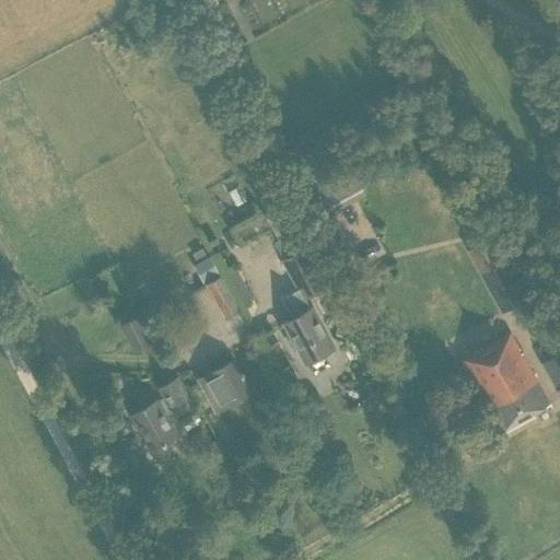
[(265,217),(277,236),(294,226),(282,207),(265,217)]
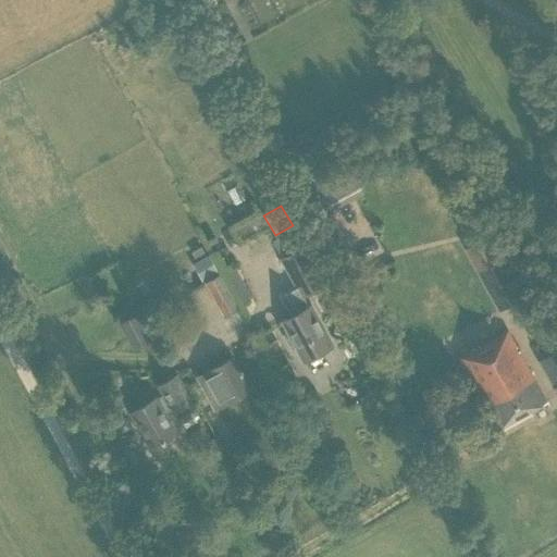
[(310,357),(335,344),(313,305),(312,305),(306,294),(330,282),(309,245),(281,259),(296,288),(281,296),(291,317),(285,319),(298,344),(302,342),(310,357)]
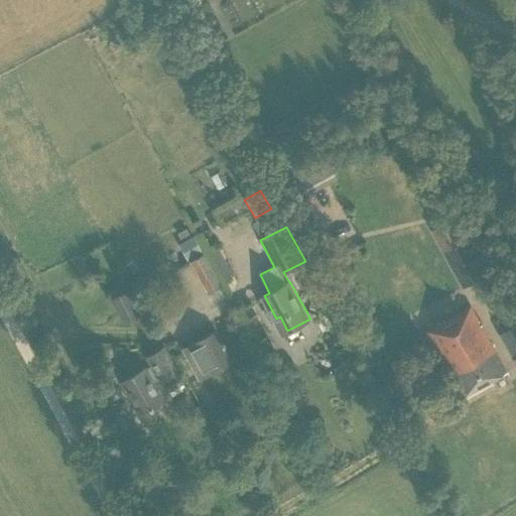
[(186,229),(178,234),(181,240),(190,235),(186,229)]
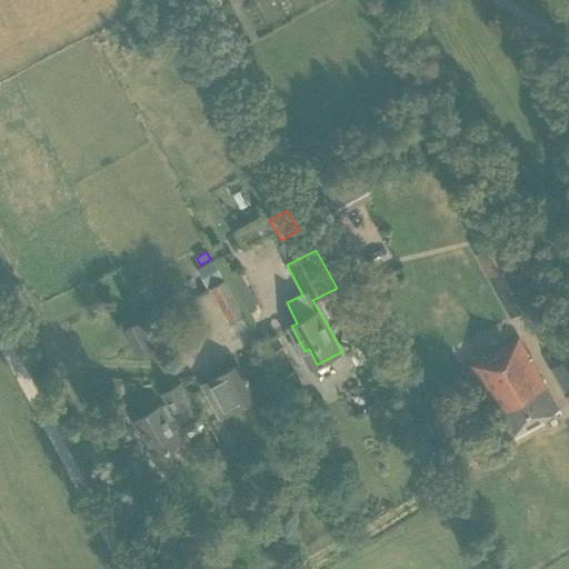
[(228,323),(241,316),(221,281),(208,289),(228,323)]
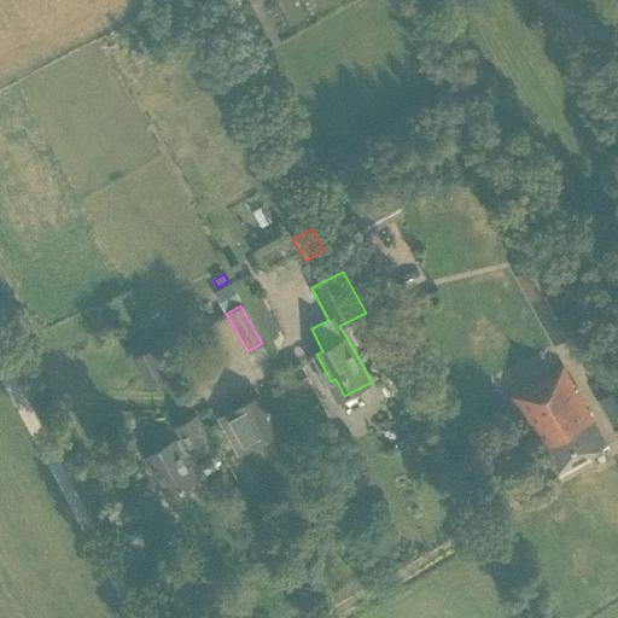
[(151,394),(172,384),(156,349),(135,359),(151,394)]
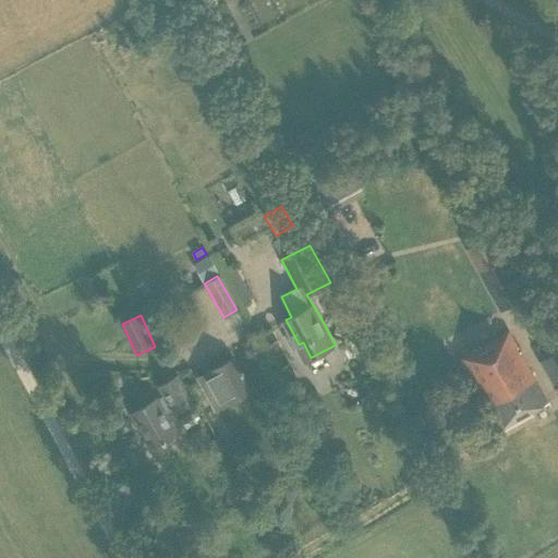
[(505,427),(550,401),(511,330),(462,358),(490,408),(493,407),(505,427)]
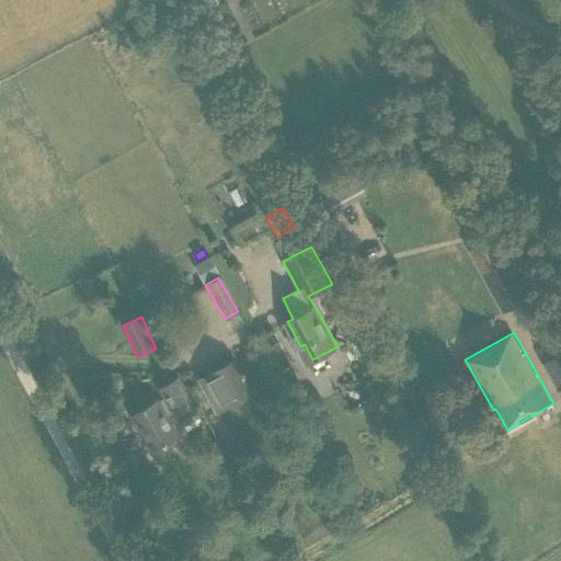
[(560,354),(542,364),(556,388),(560,385),(560,354)]
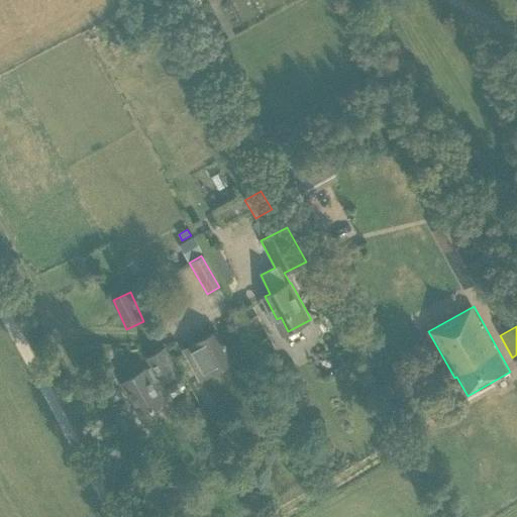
[(214,372),(232,360),(216,331),(197,342),(198,343),(185,350),(200,378),(213,371),(214,372)]
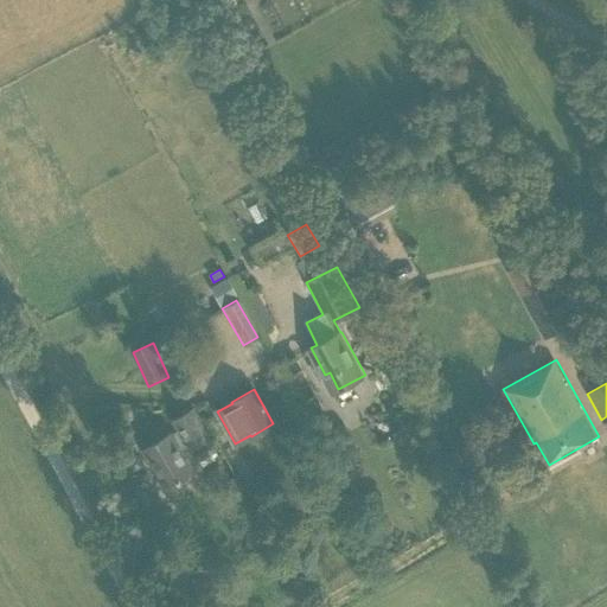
[(191,448),(212,436),(196,407),(176,419),(180,427),(145,446),(166,486),(196,468),(186,449),(191,447),(191,448)]
